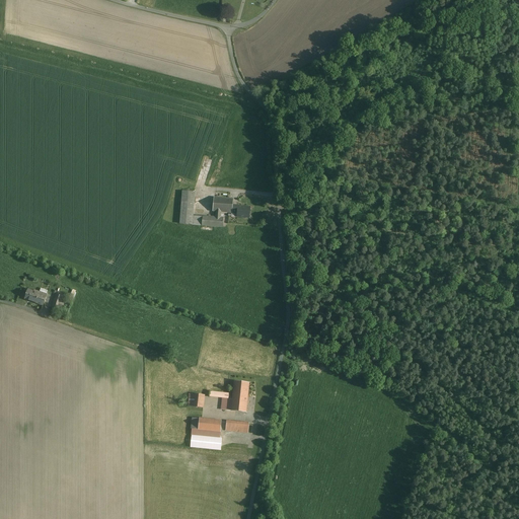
[(194,217),(195,193),(181,193),(179,224),(193,225),(194,217)]
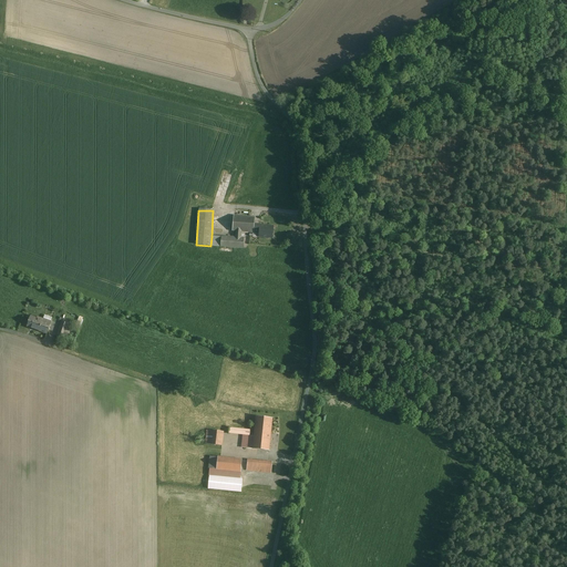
[(232,233),(235,233),(241,233),(253,234),(254,224),(254,217),(234,216),(232,233)]
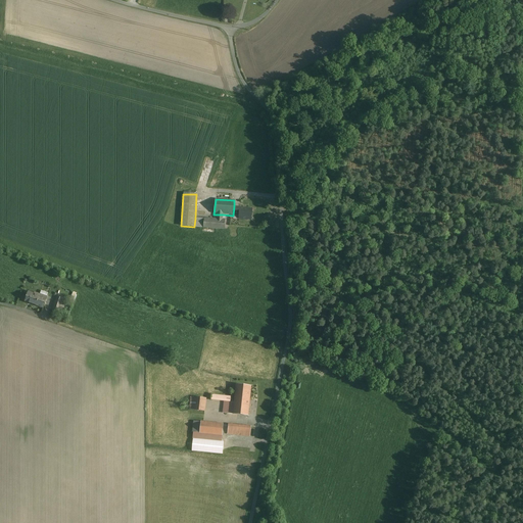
[(252,208),(234,206),(233,216),(233,219),(251,221),(252,208)]
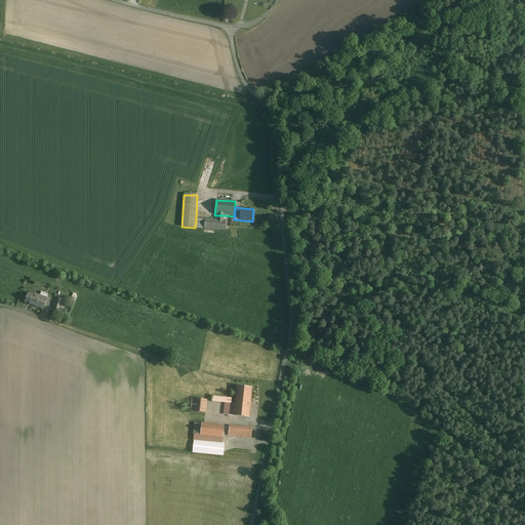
[(204,219),(204,229),(226,231),(226,220),(223,220),(224,215),(217,215),(217,219),(204,218),(204,219)]
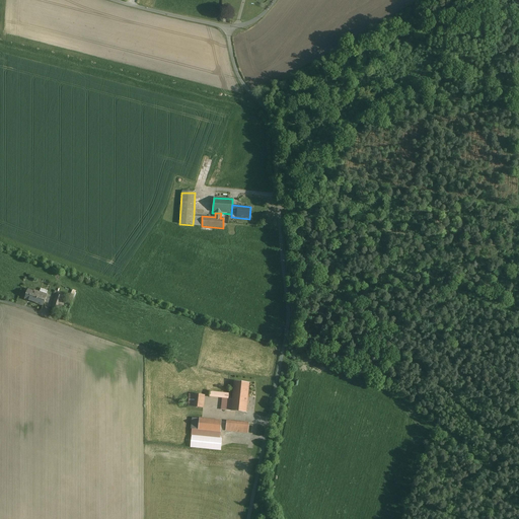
[(202,217),(194,217),(193,225),(202,226),(202,217)]
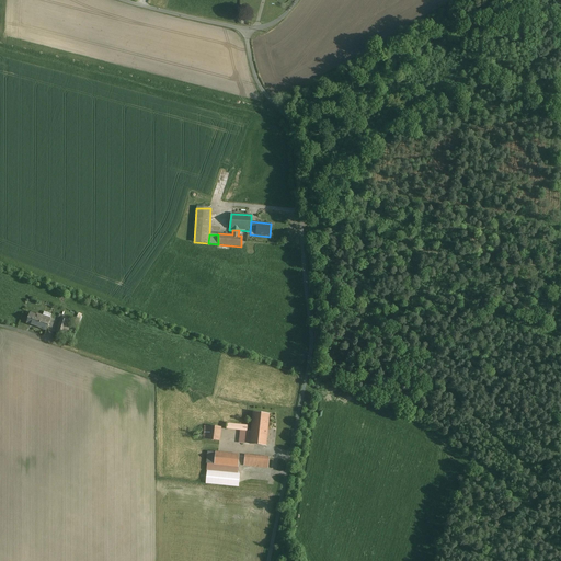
[(26,322),(41,328),(44,317),(43,317),(36,315),(36,316),(31,313),(26,322)]
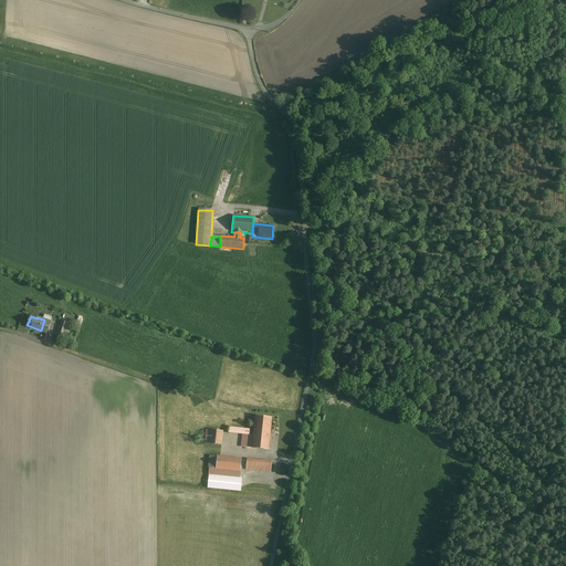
[(51,322),(44,320),(41,331),(46,333),(51,322)]
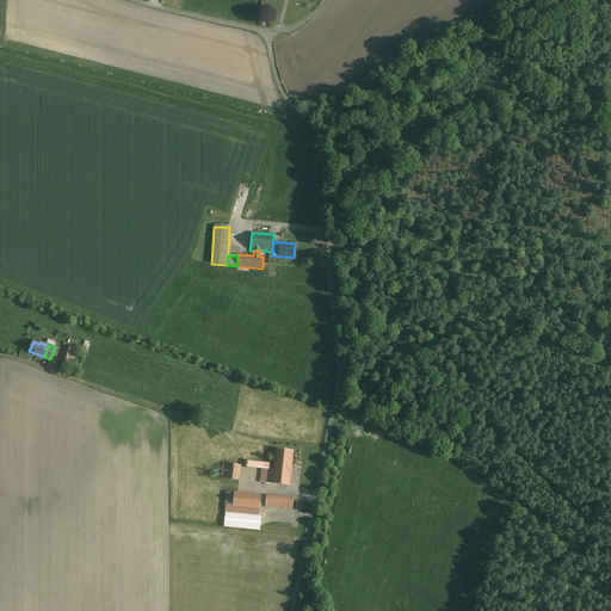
[(73,353),(65,351),(61,362),(69,364),(73,353)]
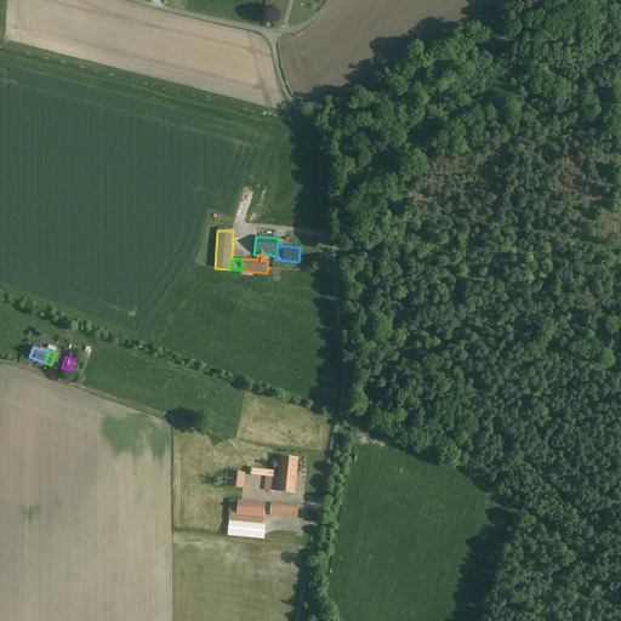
[(283,455),(280,473),(298,476),(301,456),(283,455)]
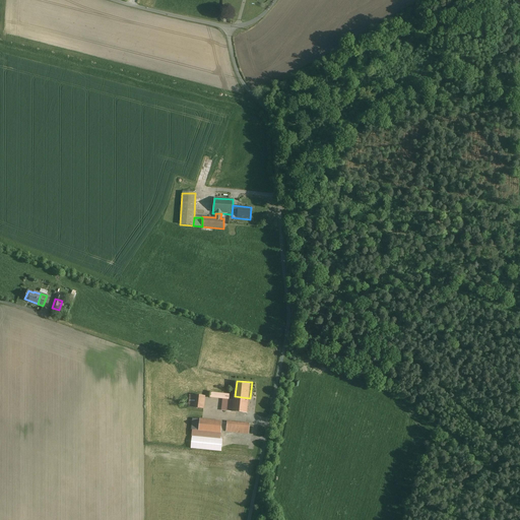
[(189,405),(205,407),(207,394),(191,393),(189,405)]
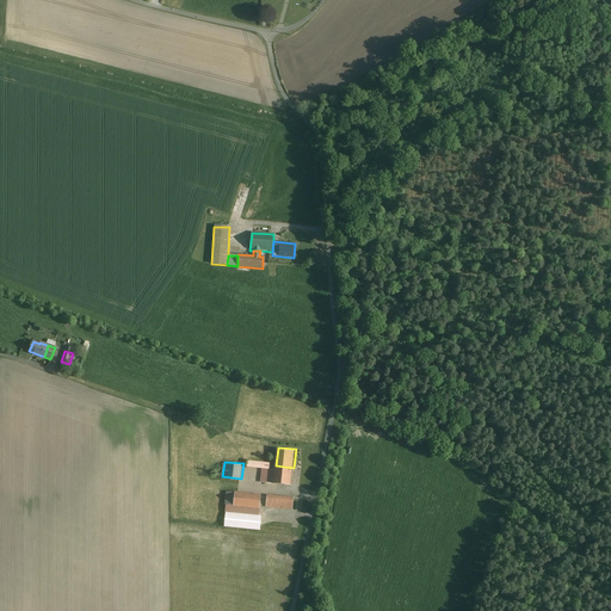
[(292,483),(294,468),(276,466),(276,469),(275,482),(292,483)]
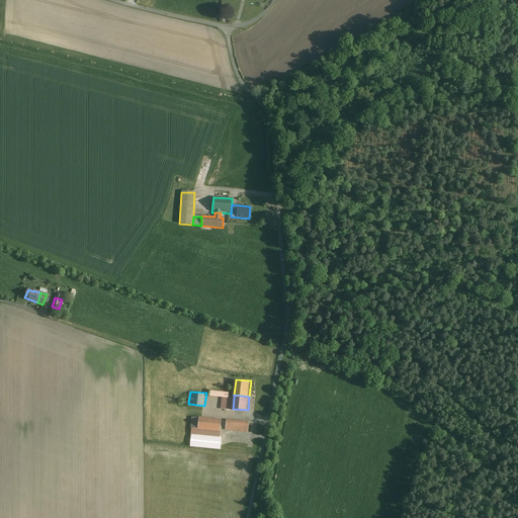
[(233,409),(234,398),(231,397),(223,397),(222,408),(233,409)]
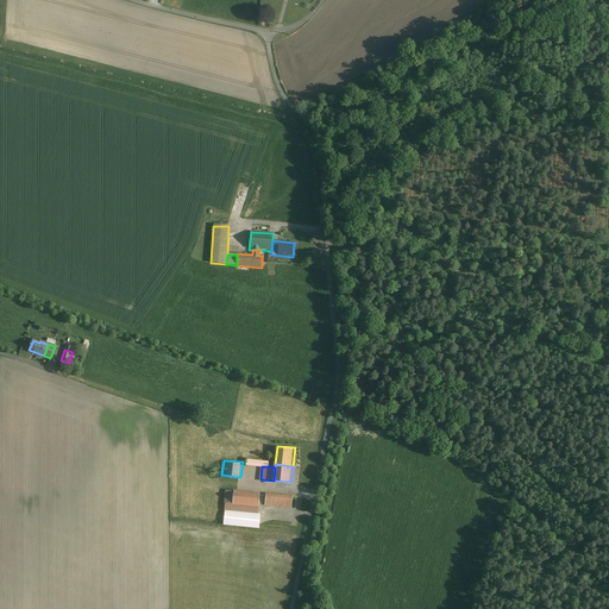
[(236,489),(234,503),(261,506),(262,491),(236,489)]
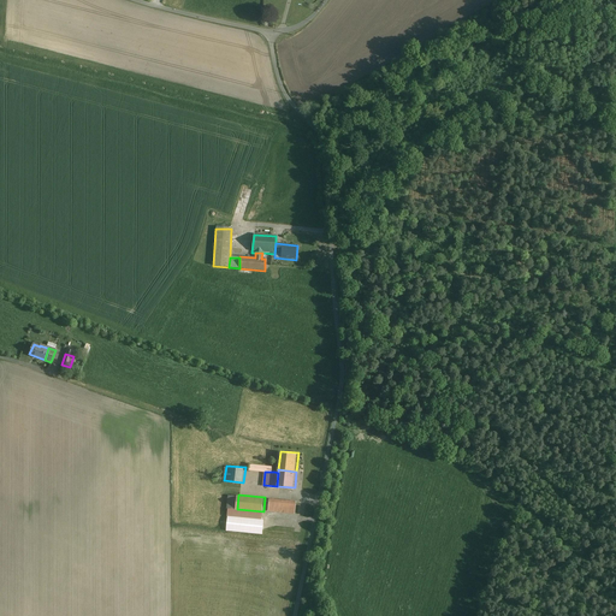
[(297,499),(271,498),(271,510),(297,513),(297,499)]
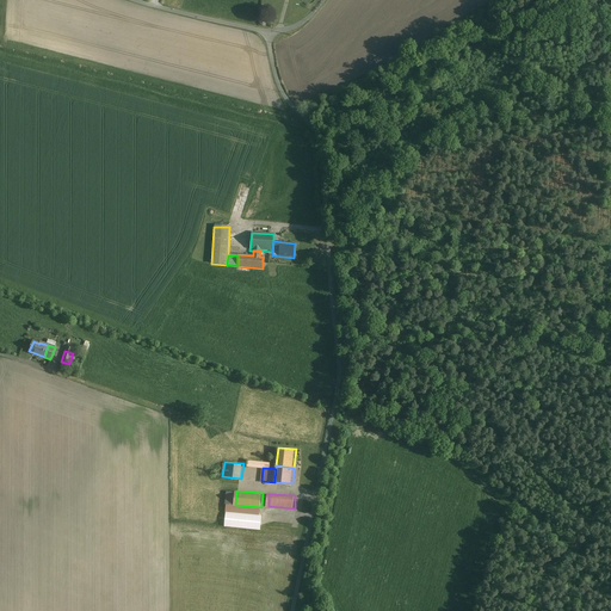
[(228,504),(228,511),(260,514),(261,507),(235,505),(228,504)]
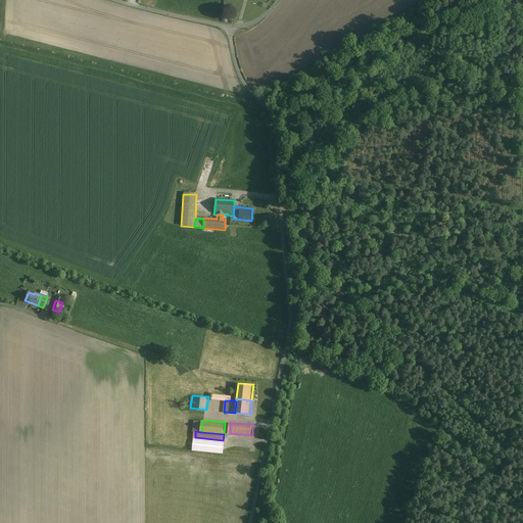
[(193,449),(224,453),(225,440),(223,440),(195,437),(193,449)]
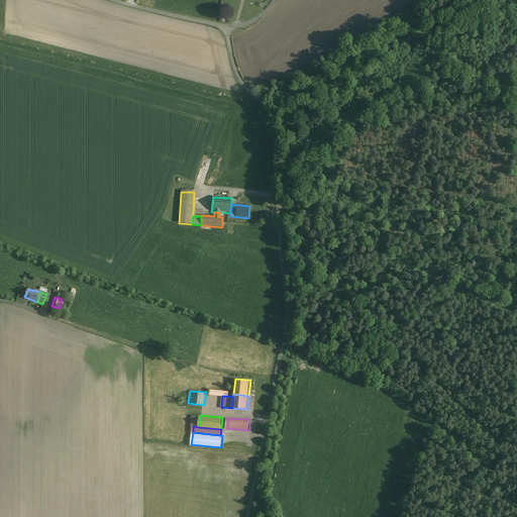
All buildings are outlined.
